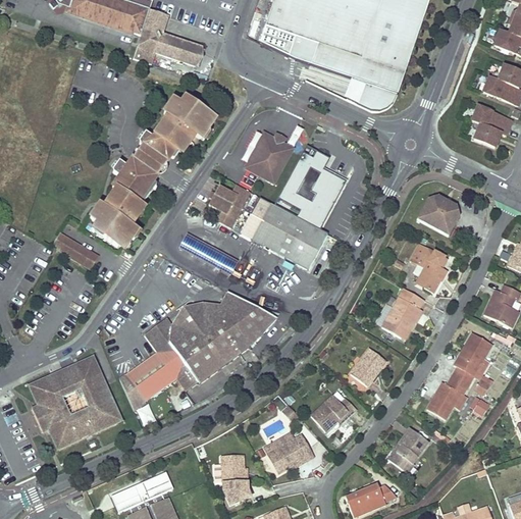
[(151,8),(125,0),(71,0),(69,9),(142,33),(151,8)]
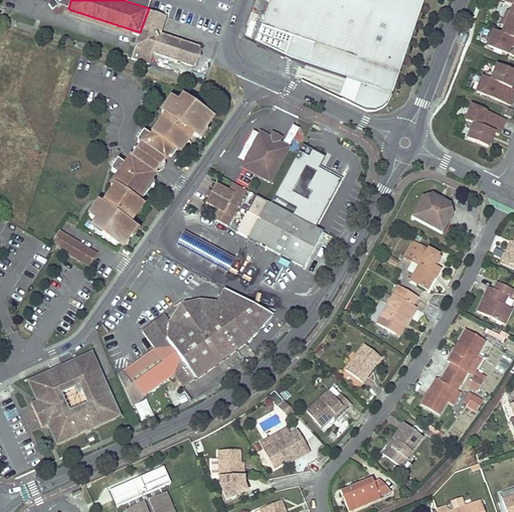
[(392,90),(421,0),(269,0),(259,31),(291,55),(307,60),(360,79),(392,90)]
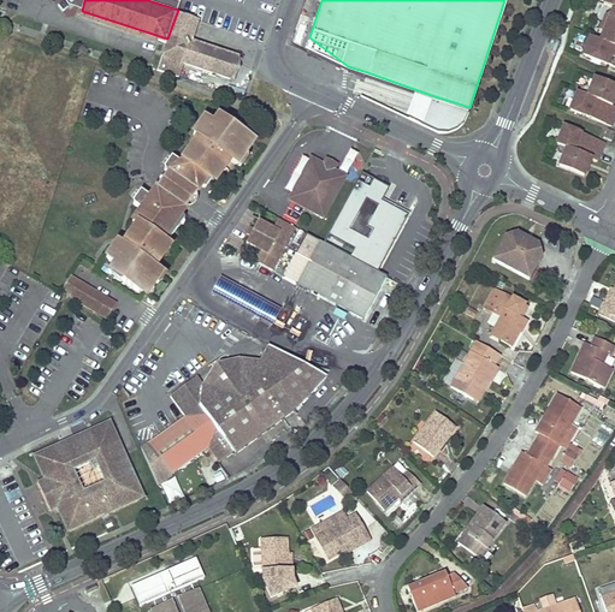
[(591,33),(584,51),(596,57),(599,58),(614,64),(614,0),(604,0),(614,5),(607,21),(601,36),(591,33)]
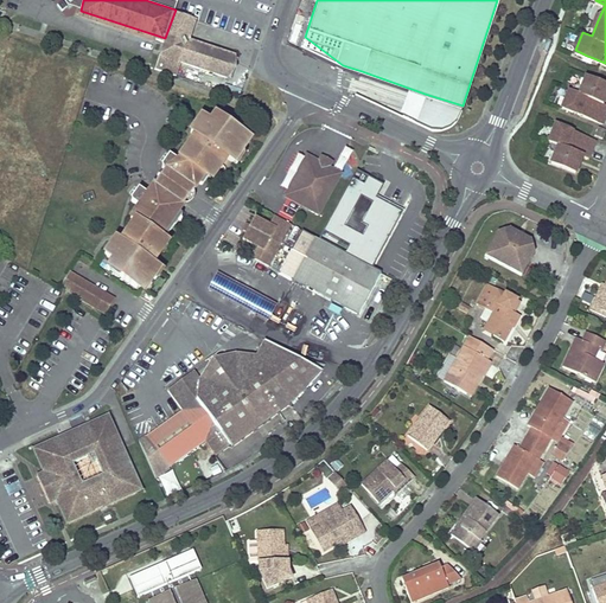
[(228,74),(235,52),(230,51),(230,52),(214,47),(214,45),(205,43),(205,44),(187,38),(196,15),(176,10),(165,38),(161,50),(160,51),(228,74)]
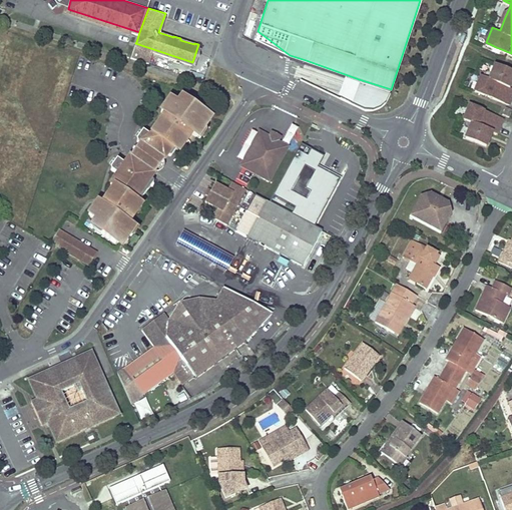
[(482,74),(475,88),(485,92),(488,93),(509,102),(511,97),(511,86),(510,85),(511,82),(511,69),(495,62),(489,77),(482,74)]
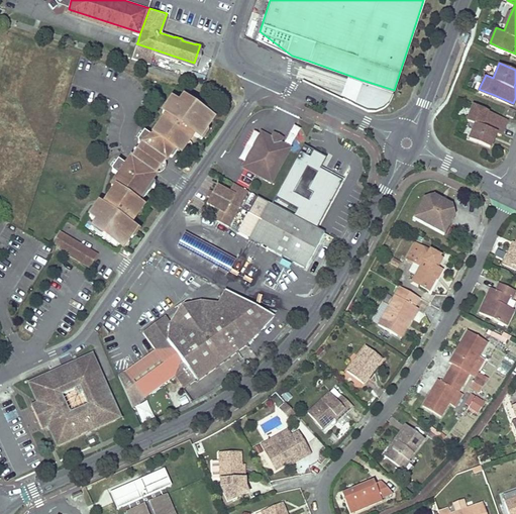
[(390,99),(392,95),(394,91),(394,90),(362,80),(355,97),(354,102),(367,108),(369,108),(371,109),(373,109),(375,109),(378,108),(381,107),(384,105),(387,104),(389,102),(390,99)]
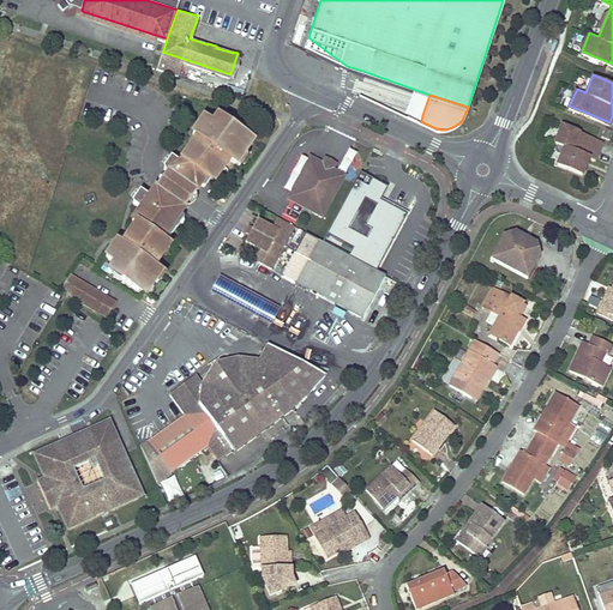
[(116,271),(139,287),(142,283),(148,288),(161,267),(155,263),(150,259),(156,251),(166,237),(164,235),(209,173),(210,174),(222,158),(227,151),(232,155),(239,159),(252,140),(246,137),(248,132),(226,115),(223,120),(218,116),(215,120),(205,113),(194,128),(199,132),(209,139),(206,143),(197,136),(180,158),(173,152),(164,164),(167,165),(149,192),(140,187),(132,198),(140,204),(132,216),(137,218),(125,236),(136,242),(132,247),(121,240),(116,236),(106,252),(116,259),(113,264),(118,267),(116,271)]
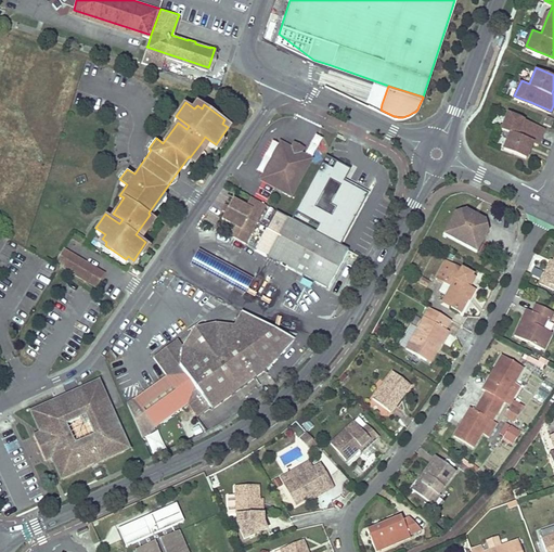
[(509,111),(501,127),(511,131),(504,145),(527,155),(530,148),(533,140),(539,142),(541,135),(545,126),(523,116),(518,115),(509,111)]
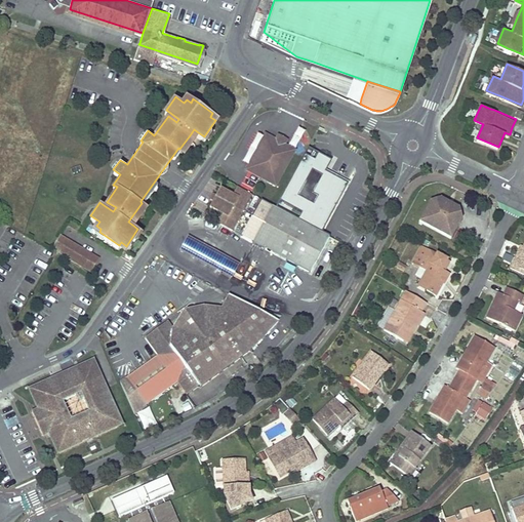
[(518,108),(515,115),(522,118),(523,115),(523,111),(518,108)]
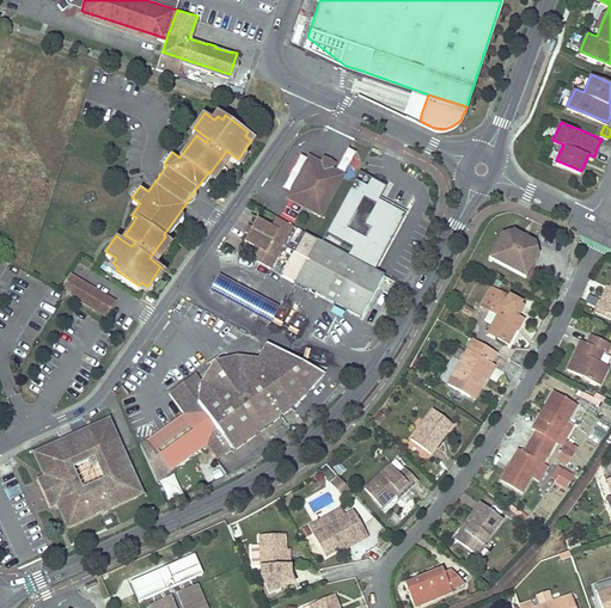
[(199,131),(196,135),(206,142),(208,139),(199,131)]
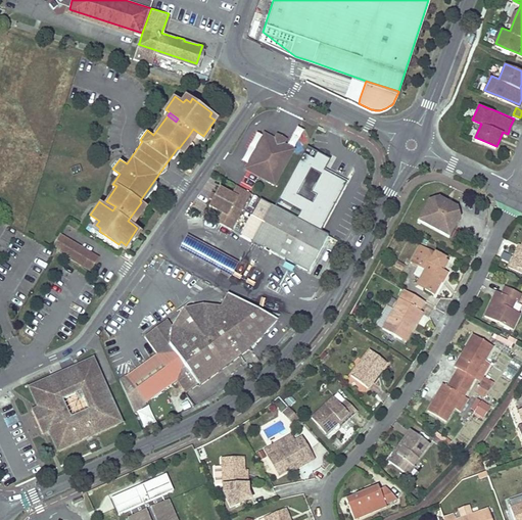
[(313,132),(298,125),(289,143),(302,150),(313,132)]
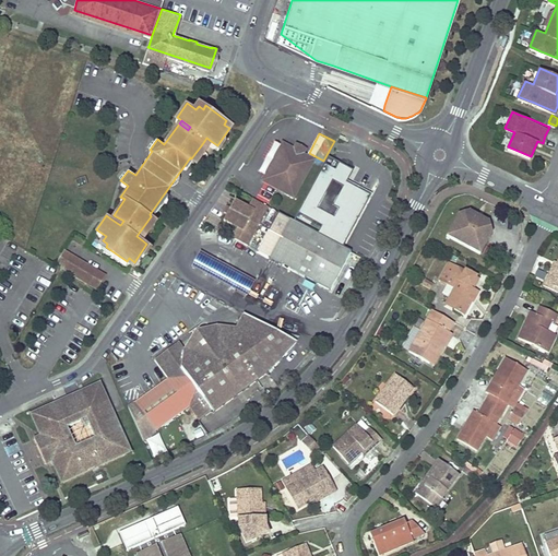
[(206,138),(202,144),(206,148),(211,141),(206,138)]
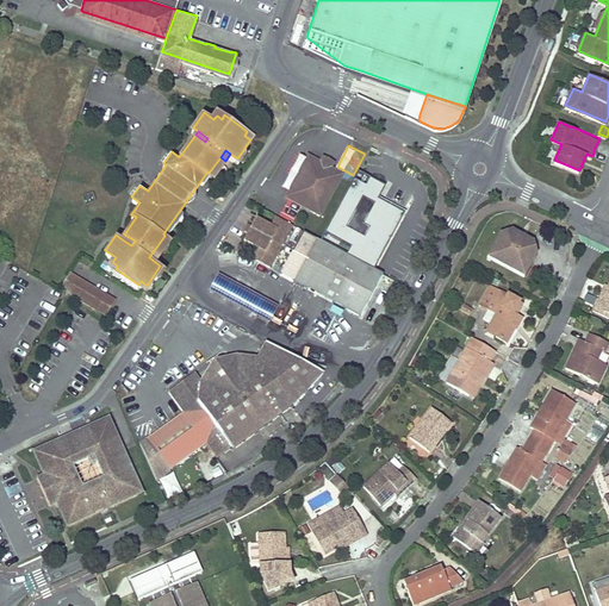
[(330,164),(321,160),(309,152),(287,193),(321,212),(342,172),(330,164)]
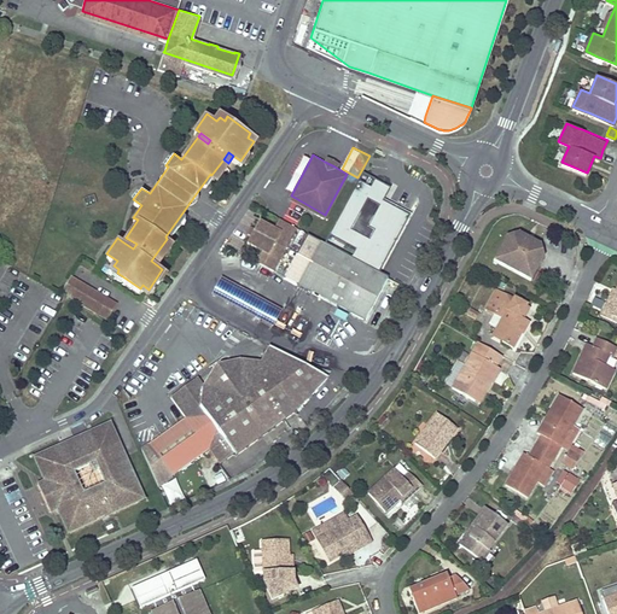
[(329,156),(325,162),(335,167),(338,161),(329,156)]
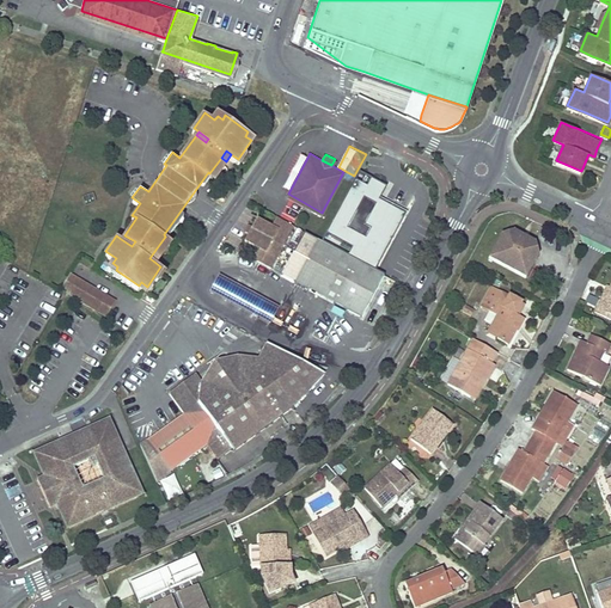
[(350,255),(376,268),(407,210),(382,197),(386,186),(359,172),(327,233),(353,249),(350,255)]
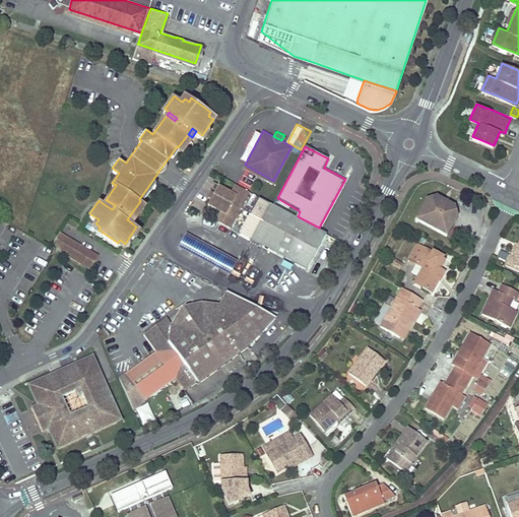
[(211,196),(208,202),(220,209),(224,211),(222,215),(218,213),(215,217),(231,225),(250,190),(235,182),(233,187),(237,189),(235,193),(231,191),(218,184),(215,190),(211,196)]
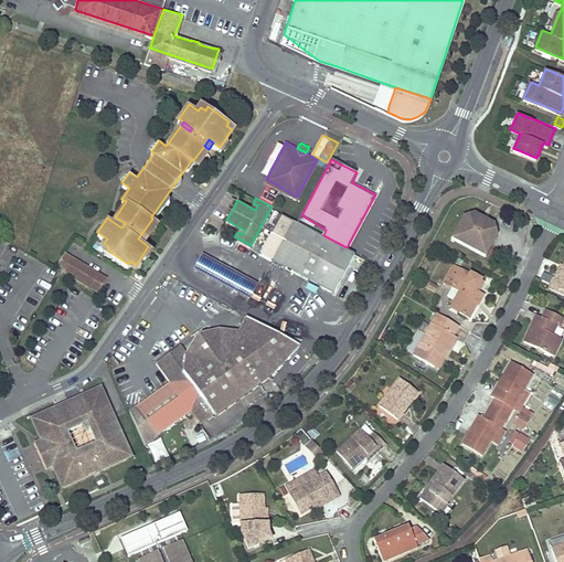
[(463,213),(451,235),(486,254),(498,232),(495,221),(475,210),(463,213)]
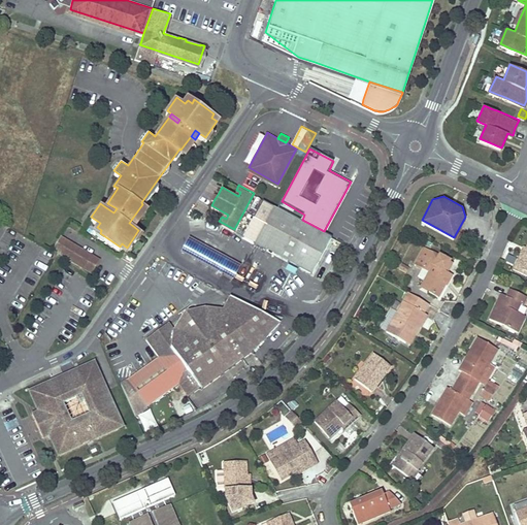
[(107,203),(104,206),(113,212),(117,208),(107,203)]
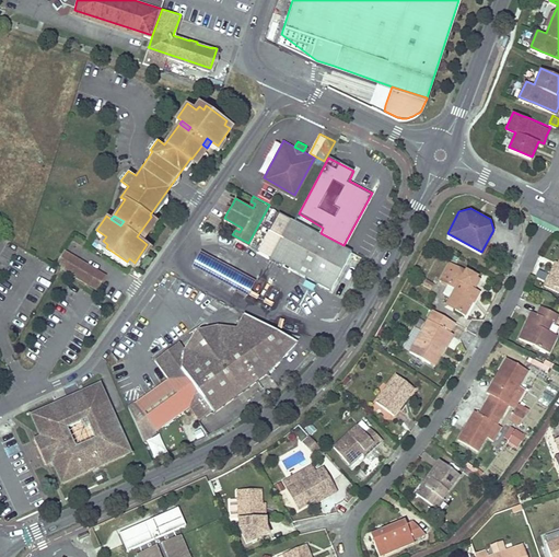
[(321,233),(290,217),(269,255),(332,288),(335,280),(351,250),(344,245),(321,233)]
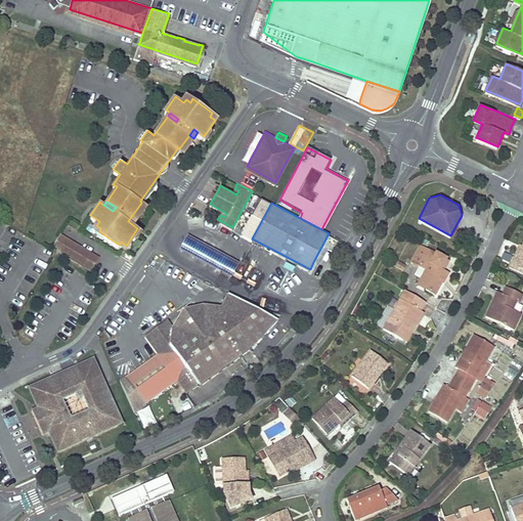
[(133,214),(128,221),(132,224),(137,217),(133,214)]
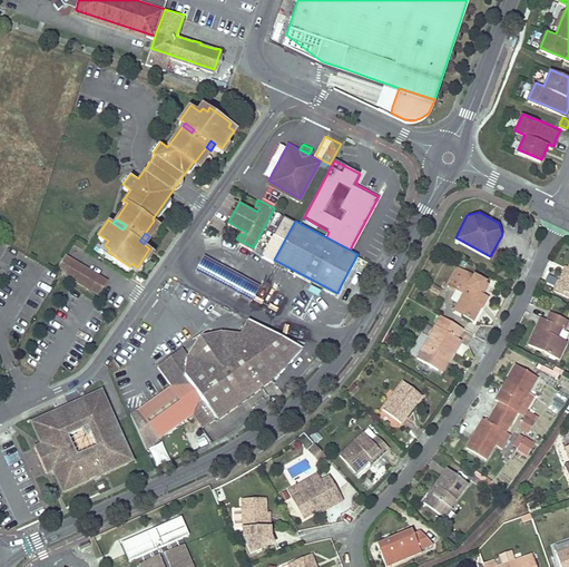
[(108,279),(66,254),(57,267),(99,293),(108,279)]
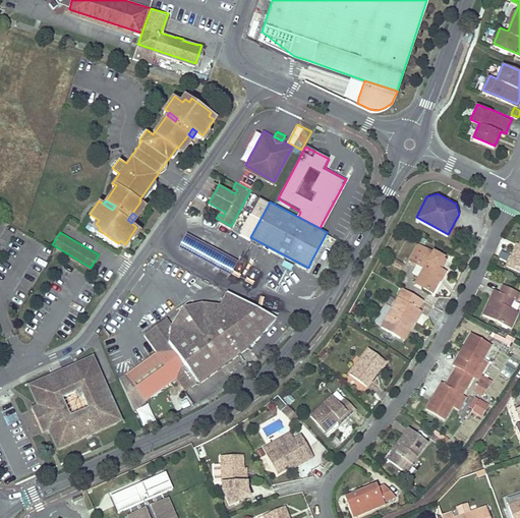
[(420,273),(417,277),(426,282),(423,286),(432,291),(442,274),(444,275),(447,269),(442,267),(439,265),(445,254),(434,248),(434,249),(419,241),(410,259),(416,262),(417,263),(419,261),(424,264),(420,273)]
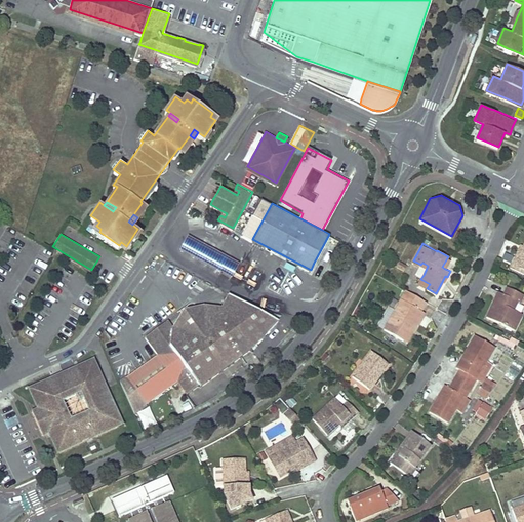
[(214,246),(205,262),(242,281),(250,266),(214,246)]
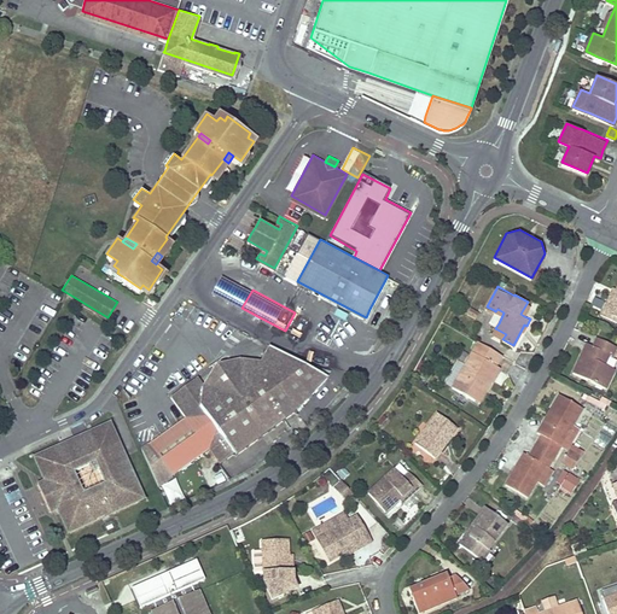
[(611,300),(607,298),(604,308),(616,314),(616,290),(611,300)]
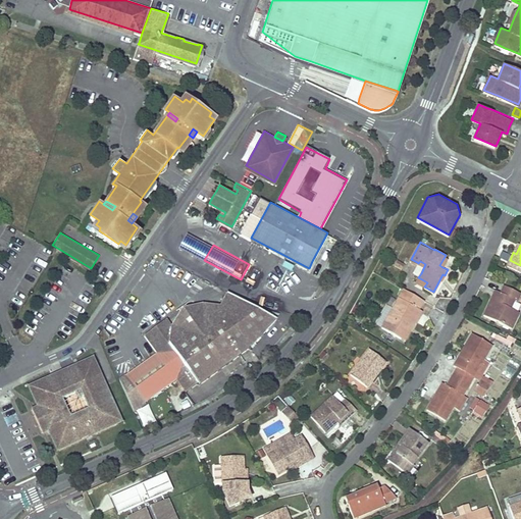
[(421,273),(425,264),(420,261),(418,263),(417,262),(414,268),(415,269),(415,270),(421,273)]
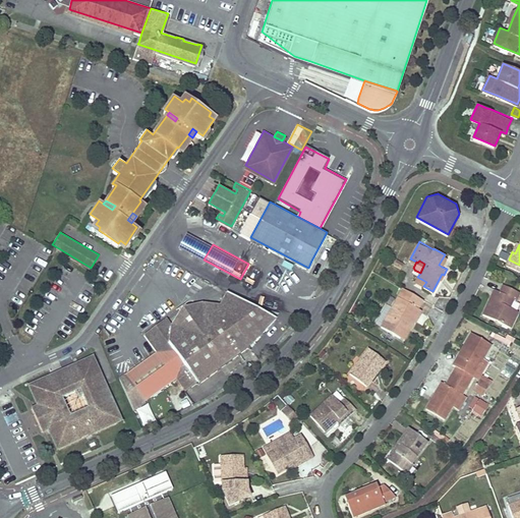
[(417,277),(415,281),(423,286),(426,282),(417,277)]
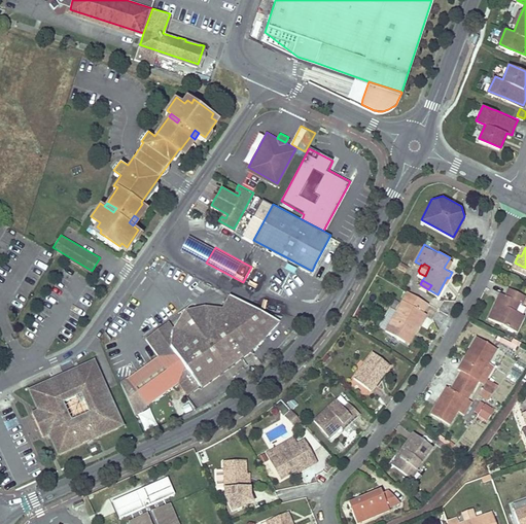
[(503,299),(498,295),(489,315),(517,328),(525,313),(517,309),(520,301),(523,302),(525,297),(525,292),(511,285),(506,293),(503,299)]
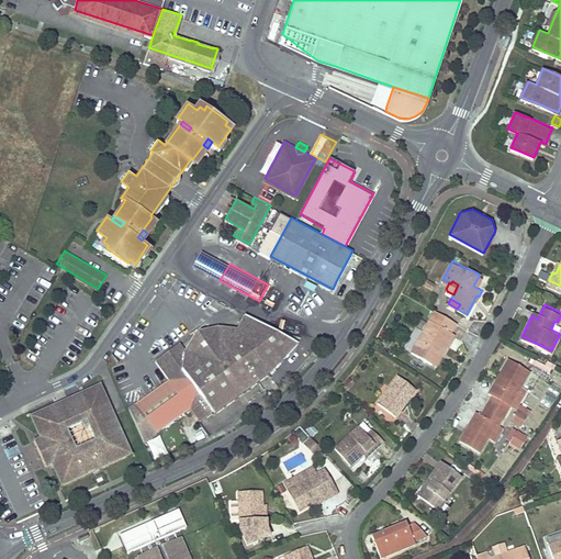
[(436,309),(412,350),(433,362),(441,348),(445,349),(455,332),(451,331),(457,321),(436,309)]
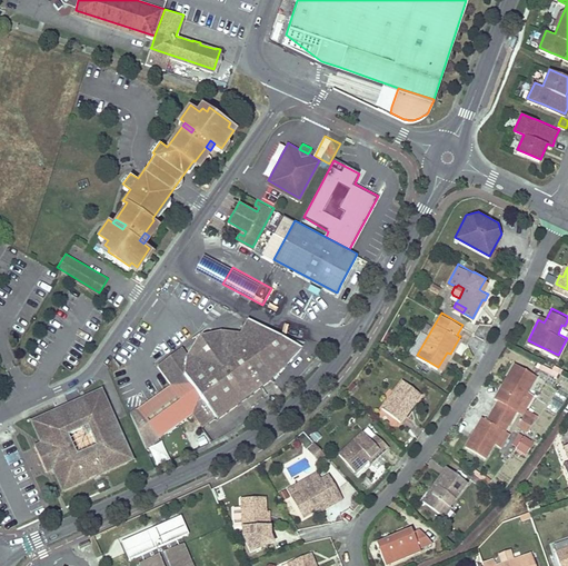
[(146,445),(192,411),(202,425),(215,416),(216,418),(221,415),(262,385),(271,378),(288,361),(304,346),(248,316),(240,331),(219,329),(187,353),(181,345),(158,363),(171,381),(130,410),(146,445)]
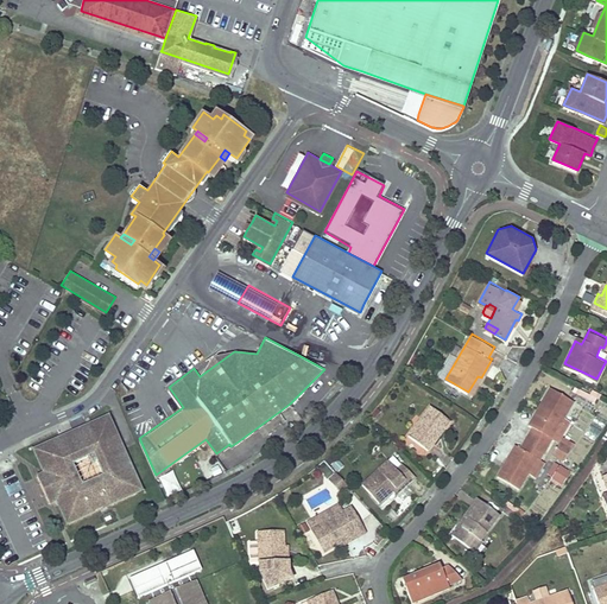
[(478,376),(468,392),(472,394),(481,377),(478,376)]
